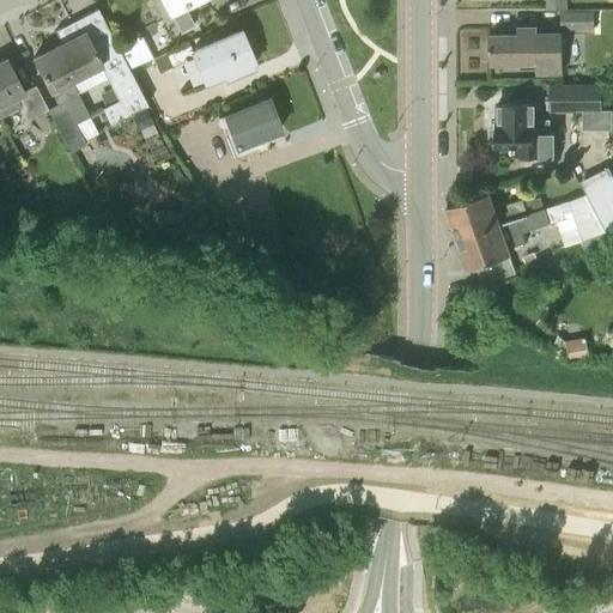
[(184,6),(193,1),(194,0),(163,0),(173,17),(181,32),(194,25),(184,6)]
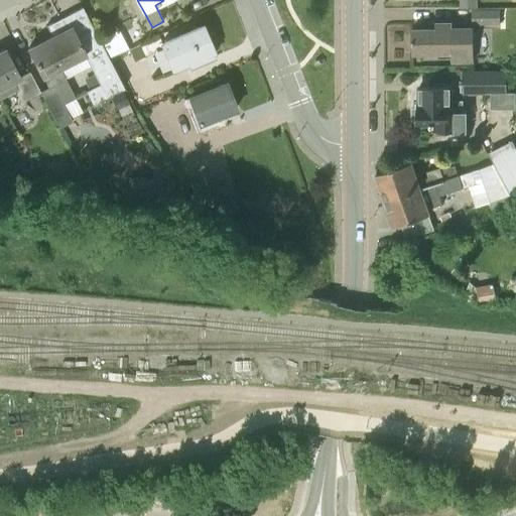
[(109,57),(99,38),(83,7),(60,18),(67,29),(71,27),(85,54),(100,84),(86,91),(93,105),(124,88),(109,57)]
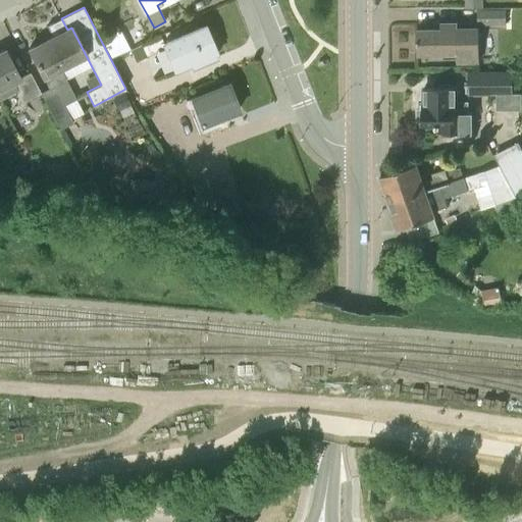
[(506,10),(477,10),(477,24),(506,24),(506,10)]
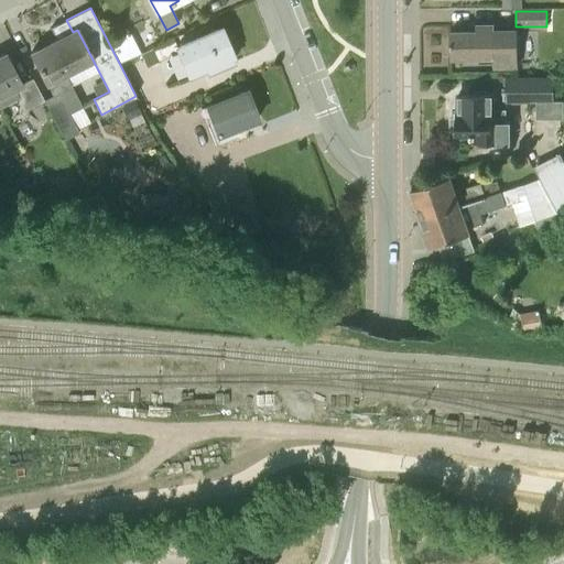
[(65,74),(93,60),(77,30),(73,32),(66,20),(51,28),(56,40),(31,53),(55,99),(46,105),(65,139),(79,132),(69,114),(83,107),(65,74)]
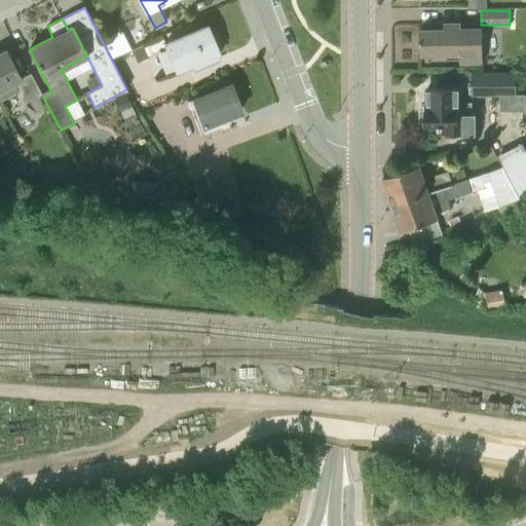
[(420,30),(420,53),(460,53),(460,59),(481,59),(480,45),(480,29),(475,29),(461,29),(461,23),(444,23),(444,29),(420,30)]
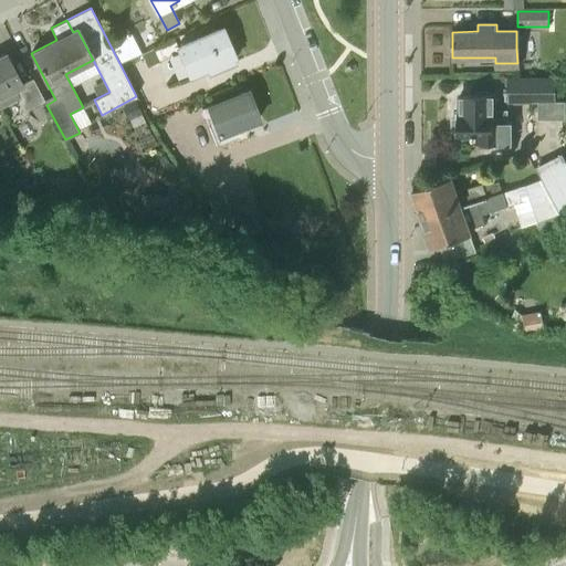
[(190,75),(234,58),(222,28),(189,41),(191,45),(179,50),(190,75)]
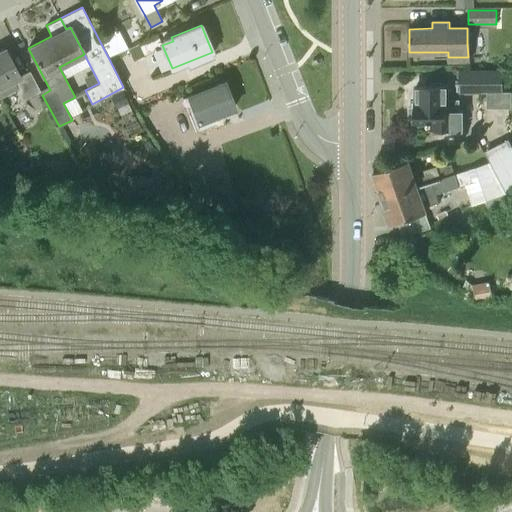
[(147,54),(142,42),(128,48),(133,60),(147,54)]
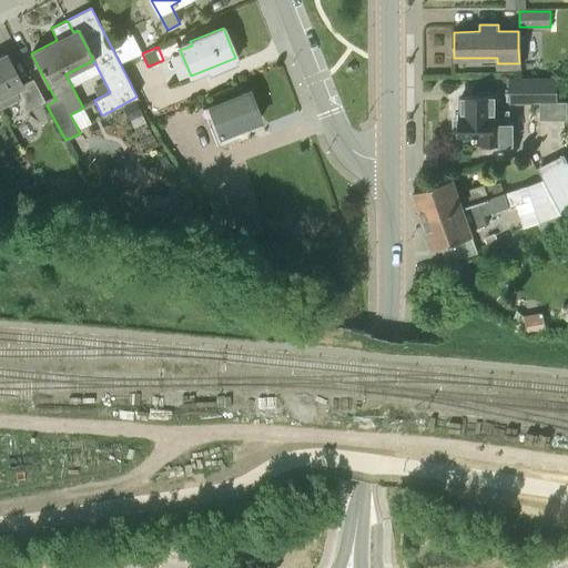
[(0,56),(0,107),(1,109),(19,99),(26,111),(44,101),(32,79),(22,84),(6,53),(0,56)]
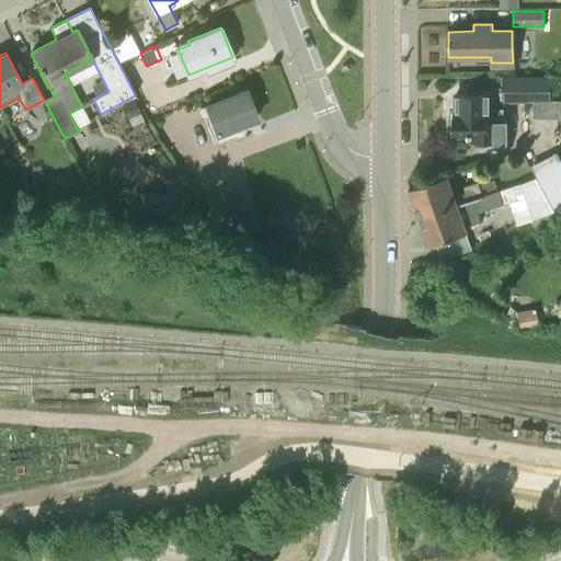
[(503,77),(503,103),(551,103),(551,77),(503,77)]
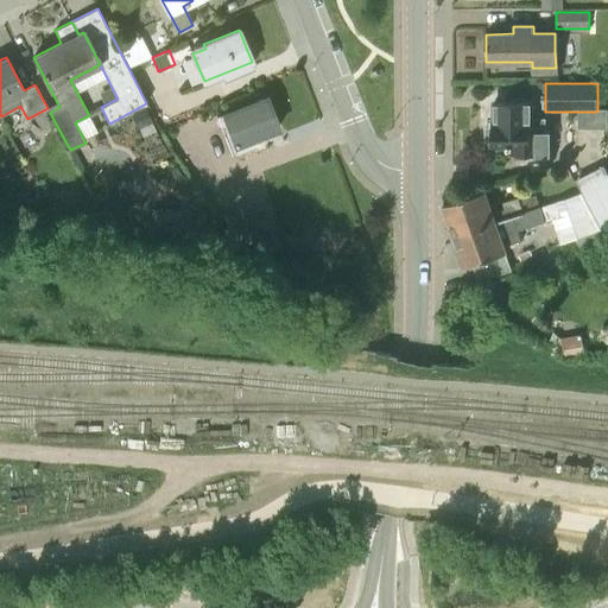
[(251,139),(278,128),(266,96),(222,113),(235,150),(253,144),(251,139)]
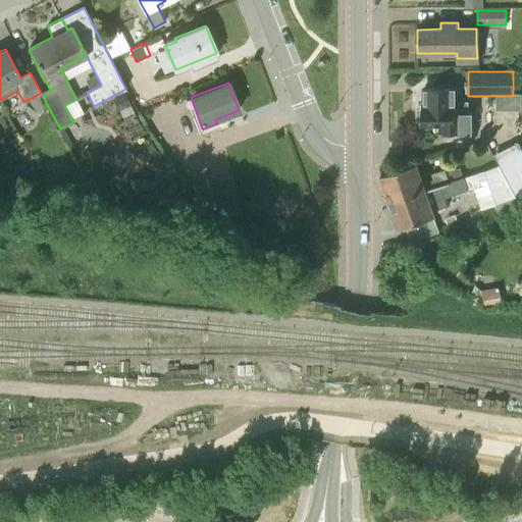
[(422,106),(422,125),(437,125),(437,132),(465,132),(465,114),(467,114),(467,102),(456,102),(455,87),(424,87),(424,106),(422,106)]
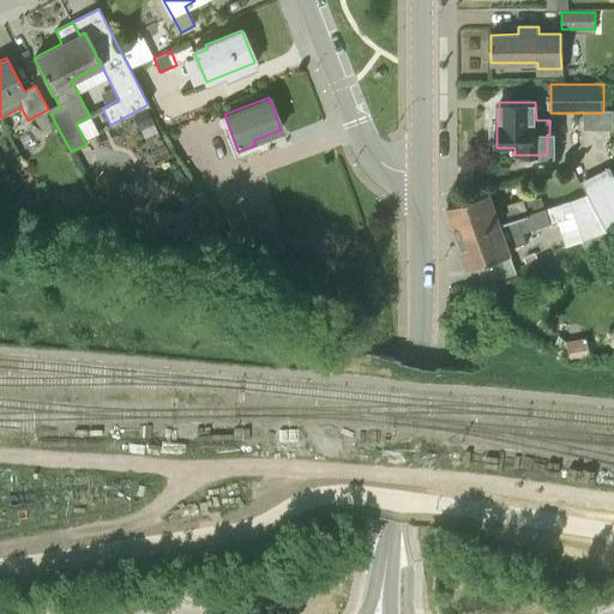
[(132,115),(138,131),(154,124),(148,108),(132,115)]
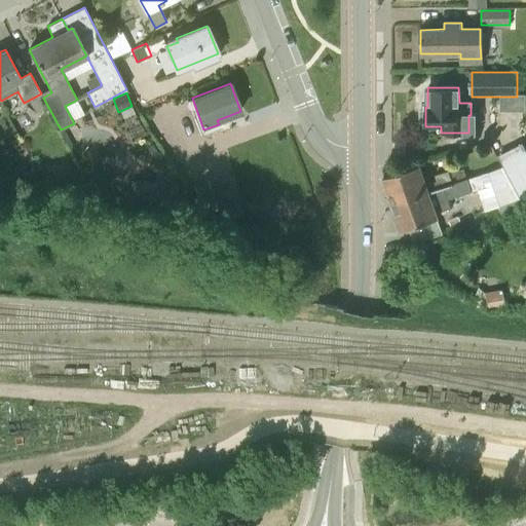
[(497,155),(503,167),(519,200),(521,203),(525,200),(525,146),(524,143),(497,155)]
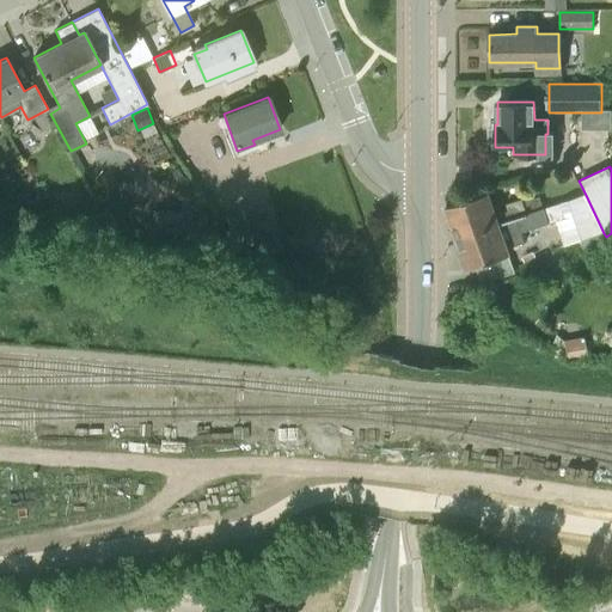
[(540,196),(524,202),(522,197),(507,202),(509,209),(495,214),(488,190),(446,204),(457,237),(544,207),(540,196)]
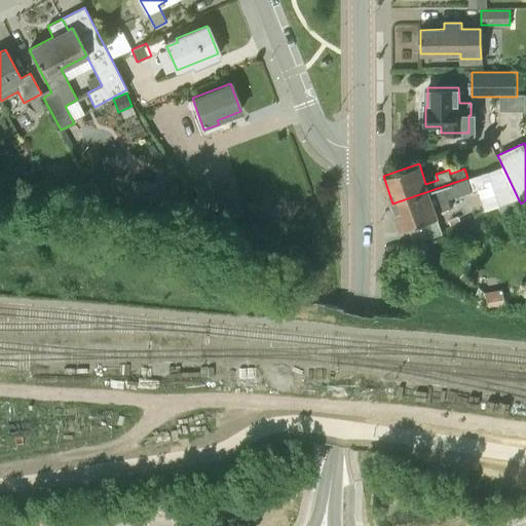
[(14,171),(19,179),(29,174),(25,165),(14,171)]
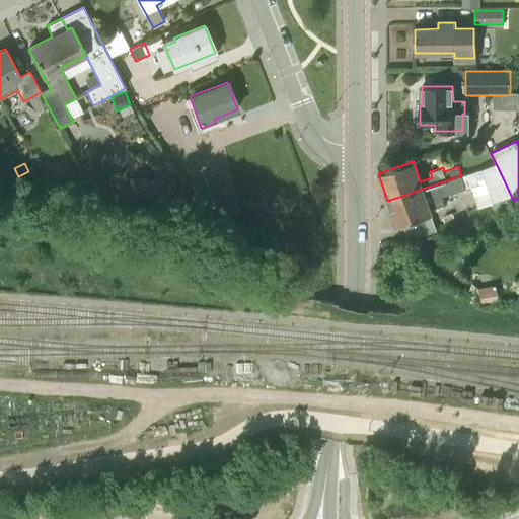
[(477,208),(512,198),(497,165),(461,176),(461,175),(387,201),(396,227),(432,215),(430,210),(473,196),(477,208)]
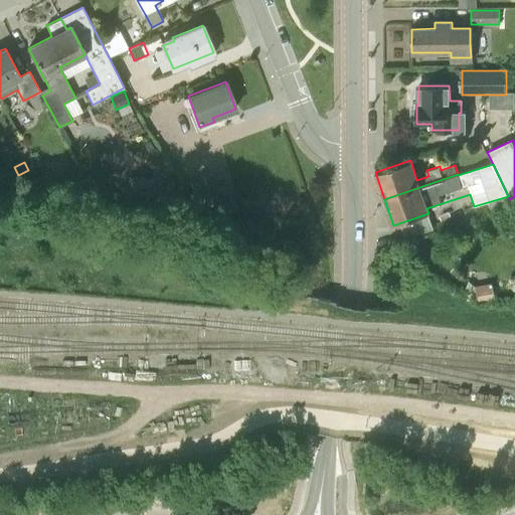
[(202,177),(189,182),(193,193),(206,189),(202,177)]
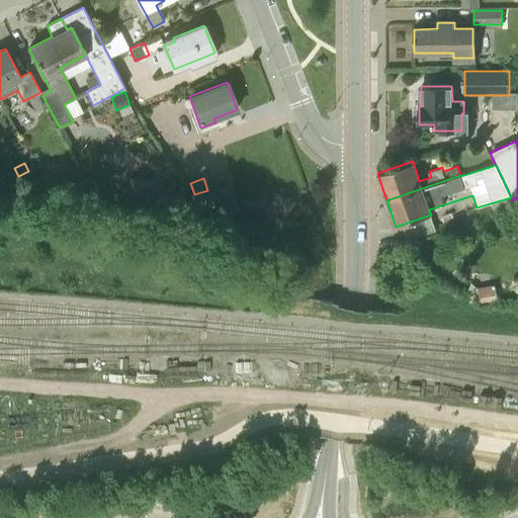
[(155,194),(155,182),(127,182),(127,194),(155,194)]
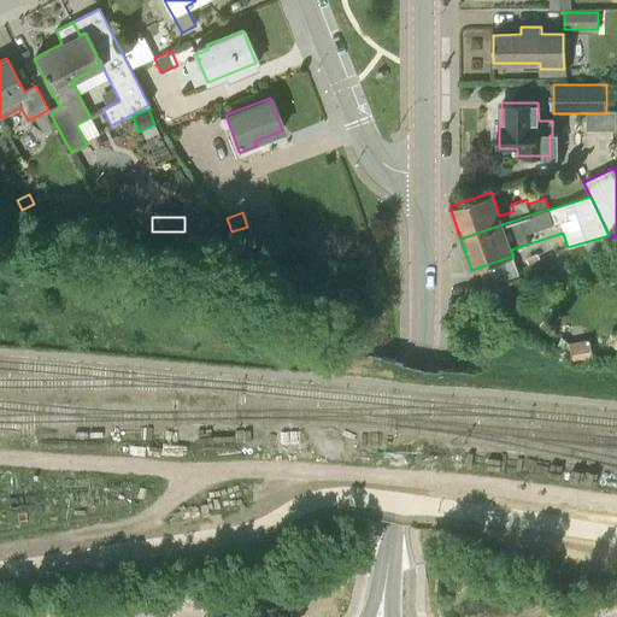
[(589,340),(568,342),(570,363),(592,360),(589,340)]
